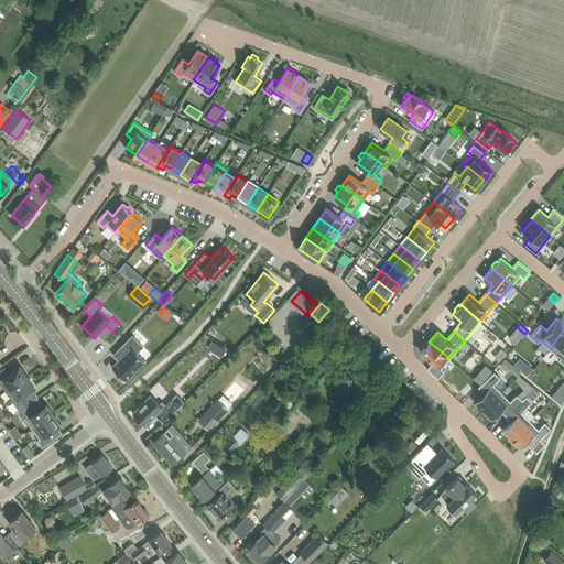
[(563,331),(551,347),(550,348),(560,357),(559,359),(563,364),(563,331)]
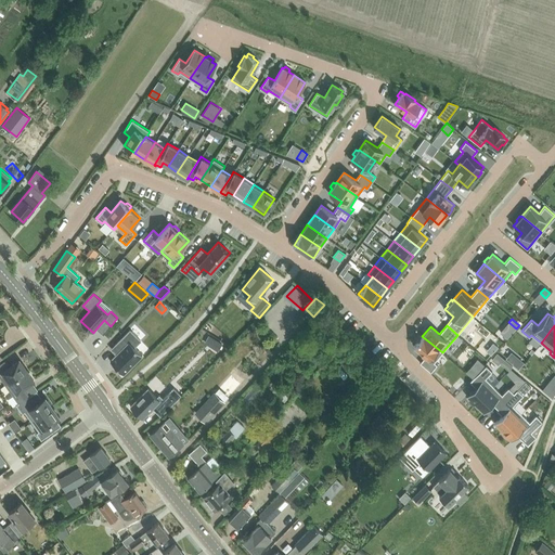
[(116,355),(110,361),(124,374),(142,355),(134,347),(140,340),(130,330),(114,346),(119,351),(116,355)]
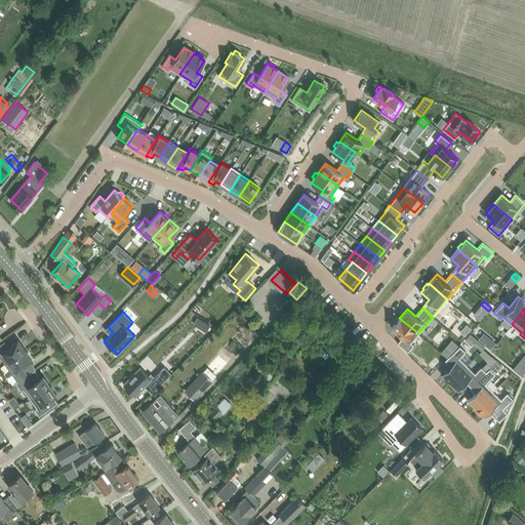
[(395,323),(392,327),(403,336),(397,342),(407,352),(413,345),(411,342),(418,333),(399,318),(398,319),(397,318),(394,322),(395,323)]
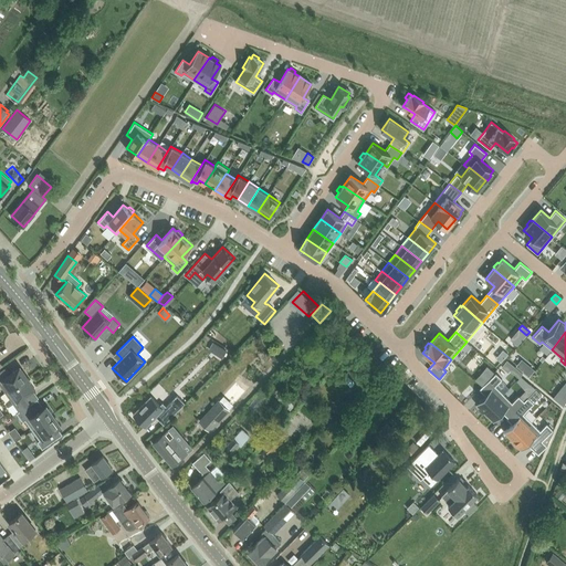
[(219,346),(215,354),(221,358),(227,350),(219,346)]
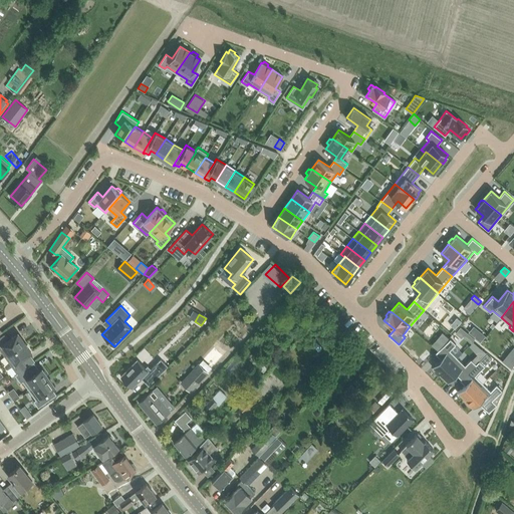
[(460,327),(456,332),(461,337),(463,335),(466,331),(460,327)]
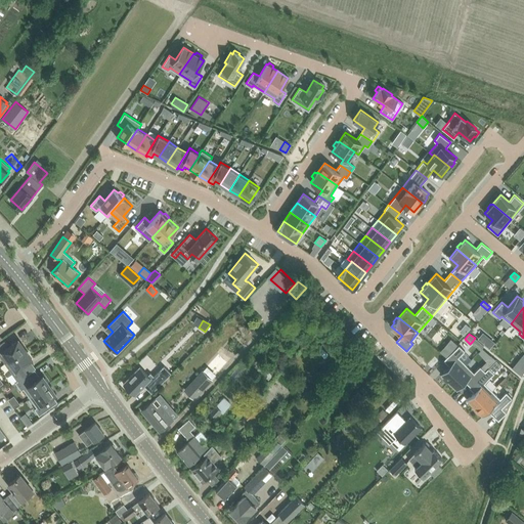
[(326,338),(319,345),(325,351),(333,343),(326,338)]
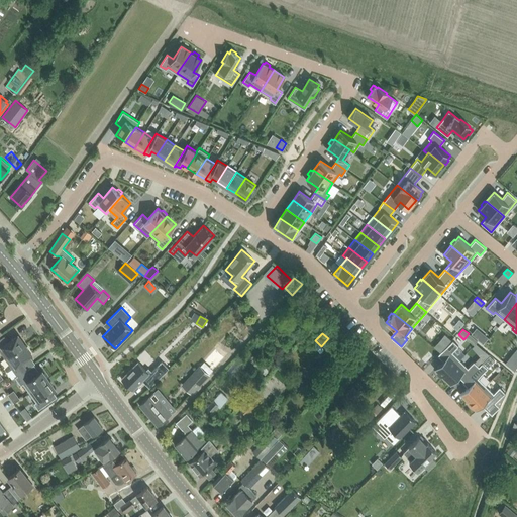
[(0,338),(0,350),(5,358),(24,344),(17,335),(8,342),(4,336),(0,338)]
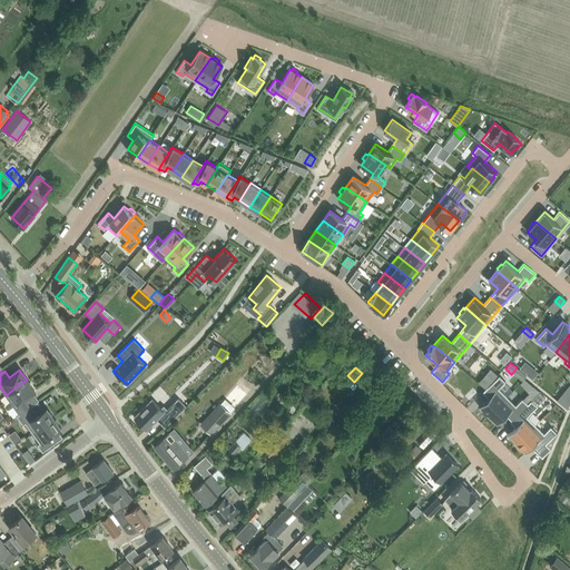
[(488,397),(479,406),(483,410),(481,411),(485,415),(488,414),(488,415),(507,396),(512,391),(504,382),(505,381),(499,375),(482,392),(488,397)]
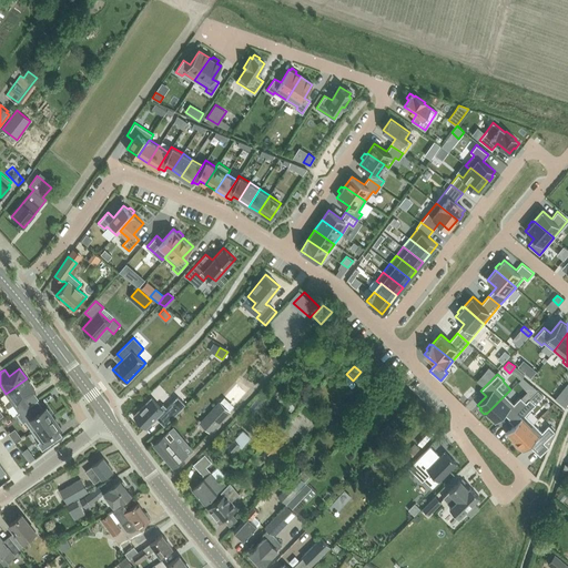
[(19,412),(27,406),(30,404),(23,395),(33,388),(27,378),(6,394),(19,412)]
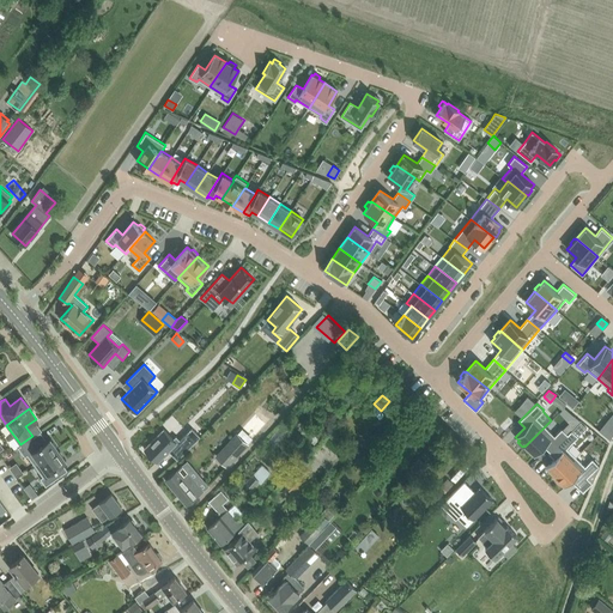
[(612,413),(600,431),(611,439),(612,434),(612,413)]
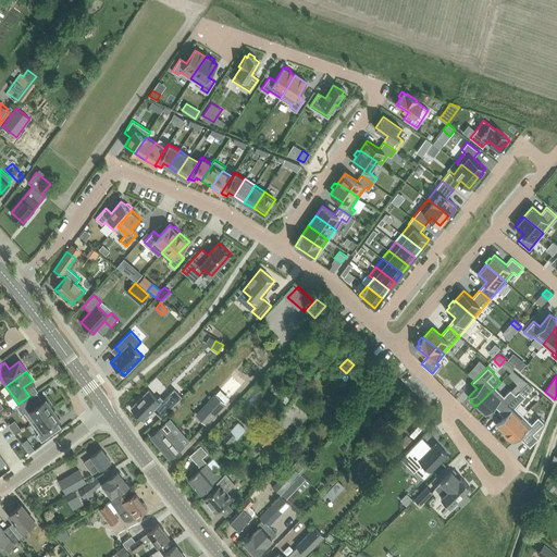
[(215,393),(196,415),(207,424),(226,404),(225,403),(242,385),(233,376),(215,394),(215,393)]
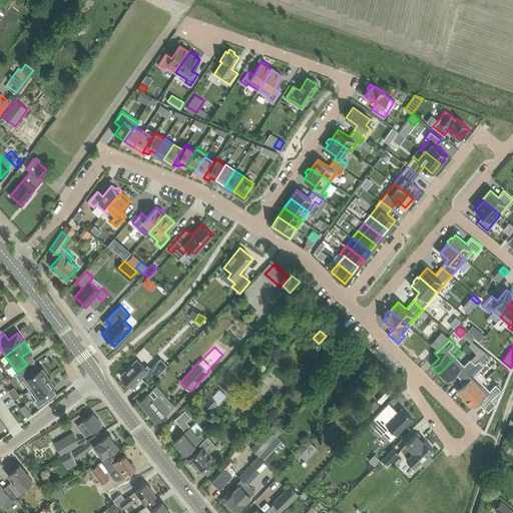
[(477,352),(471,359),(475,363),(478,360),(486,352),(481,348),(477,352)]
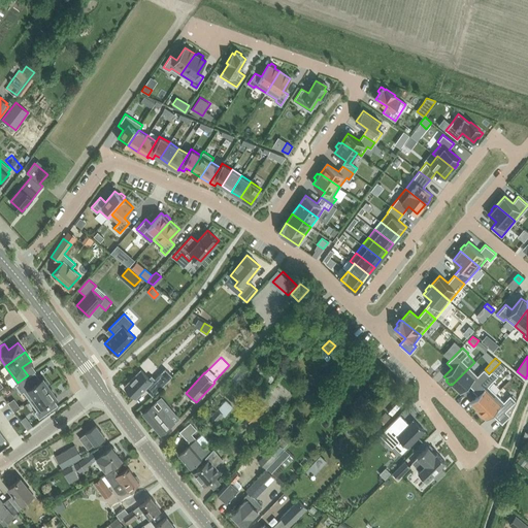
[(500,363),(493,370),(498,375),(505,368),(500,363)]
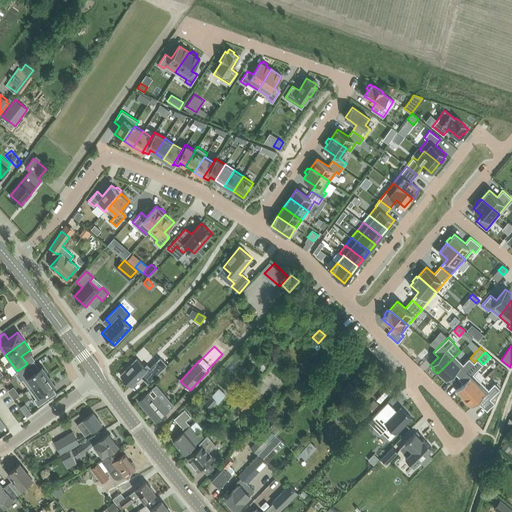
[(455,356),(438,373),(446,381),(454,373),(459,377),(468,368),(474,362),(470,358),(469,357),(463,363),(455,356)]
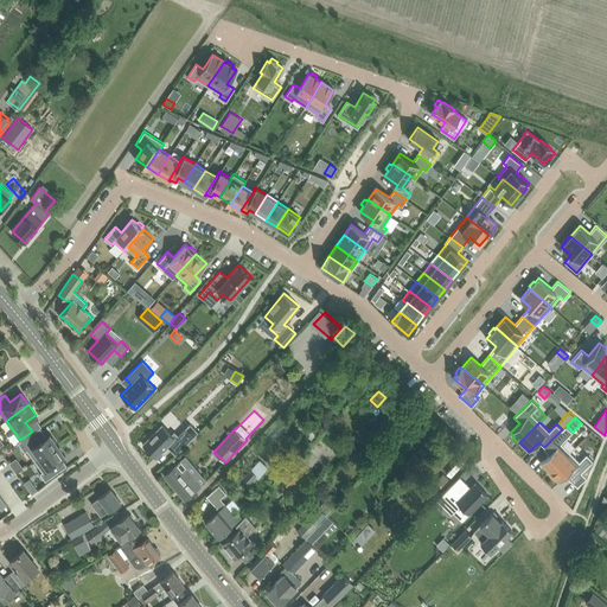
[(161,425),(142,443),(155,458),(161,451),(163,452),(167,447),(176,454),(198,432),(190,423),(178,435),(173,432),(171,434),(161,425)]
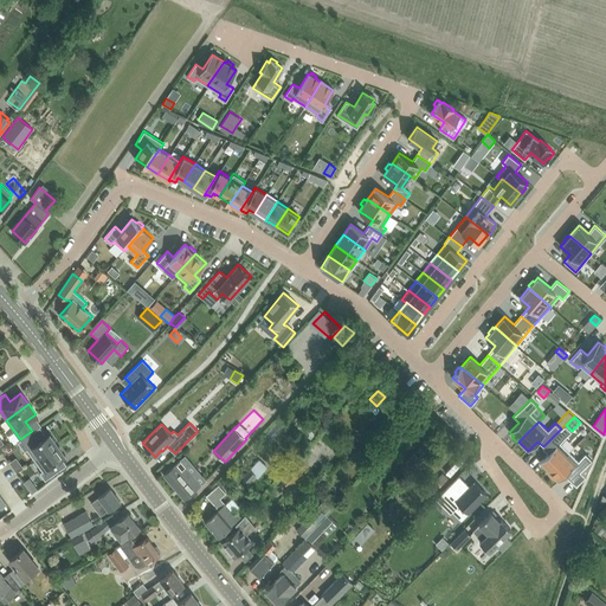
[(548,453),(540,462),(549,471),(569,451),(560,443),(572,431),(566,425),(565,425),(561,429),(554,436),(543,446),(542,447),(548,453)]
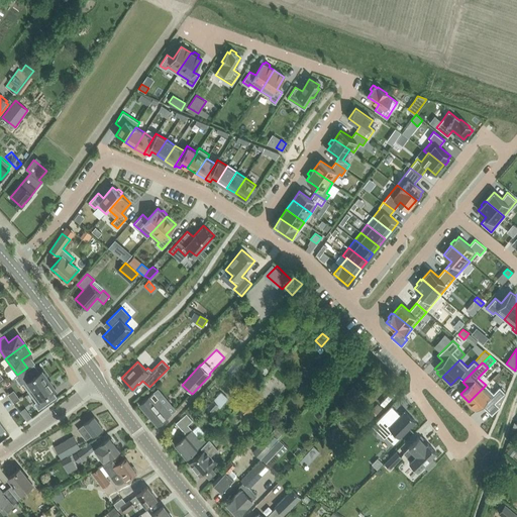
[(265,366),(261,371),(265,375),(270,371),(265,366)]
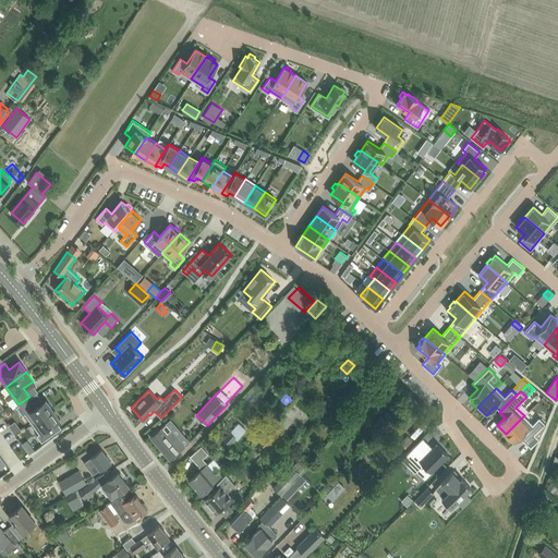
[(26,399),(19,404),(16,407),(23,415),(25,413),(32,423),(52,409),(46,399),(33,408),(26,399)]
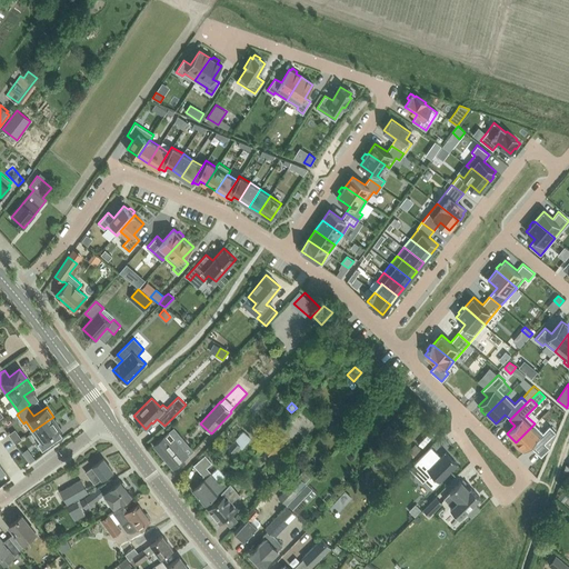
[(53,417),(32,431),(40,442),(38,443),(42,450),(53,442),(48,436),(60,427),(53,417)]
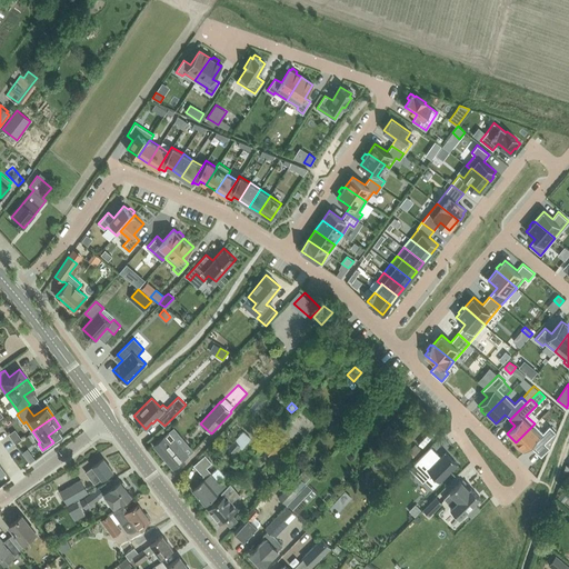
[(517,443),(515,445),(519,449),(521,448),(525,451),(530,446),(540,457),(550,448),(557,432),(549,426),(542,432),(535,423),(516,442),(517,443)]
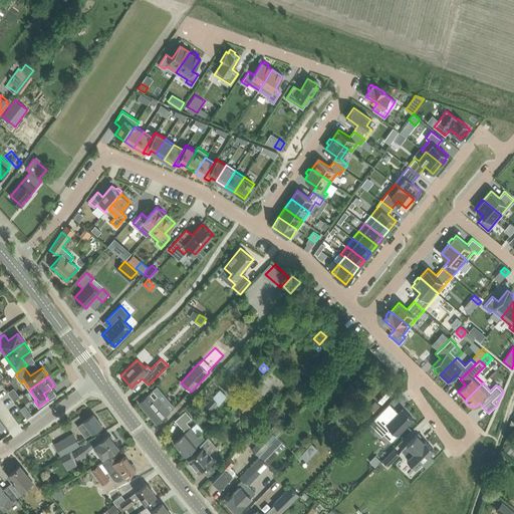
[(356,387),(348,395),(352,399),(360,391),(356,387)]
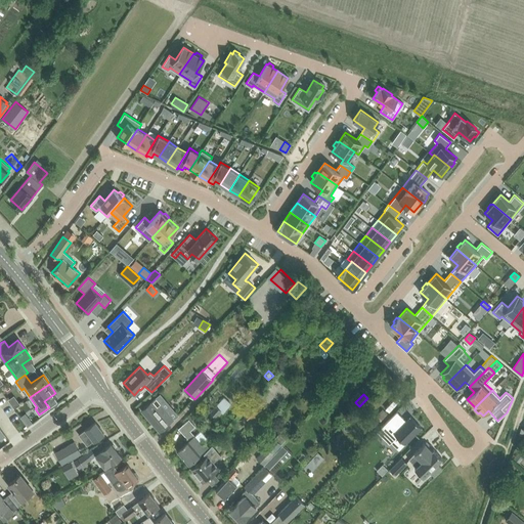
[(149,403),(141,409),(159,431),(167,424),(172,420),(173,419),(156,398),(149,403)]
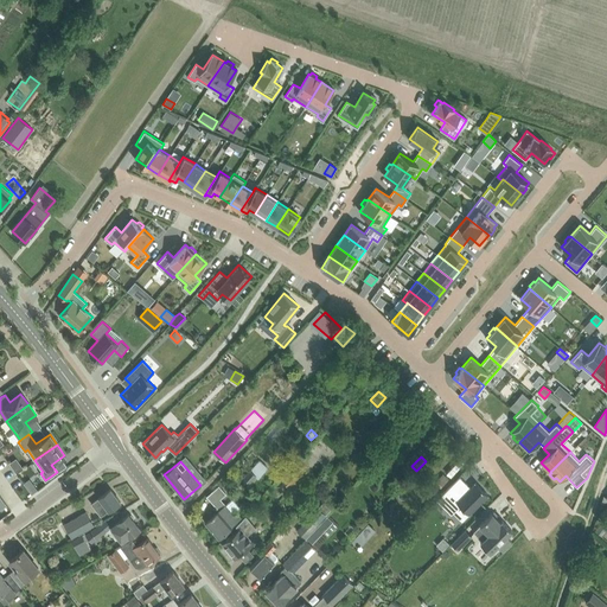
[(454,464),(446,473),(451,478),(452,478),(460,468),(454,464)]
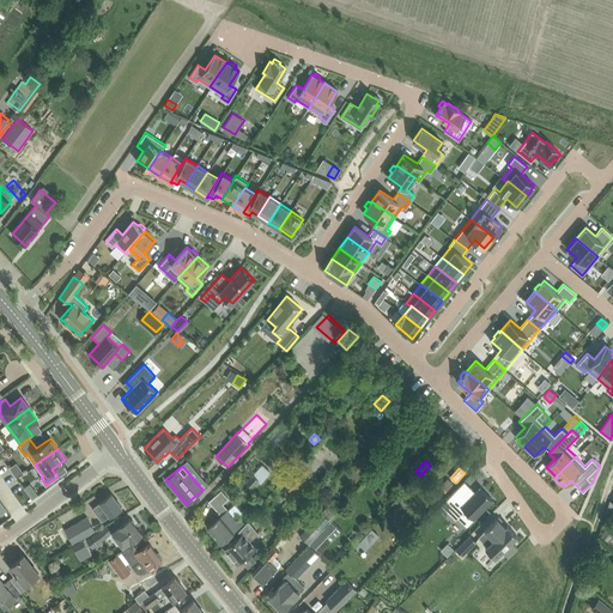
[(253,474),(246,481),(252,489),(259,480),(253,474)]
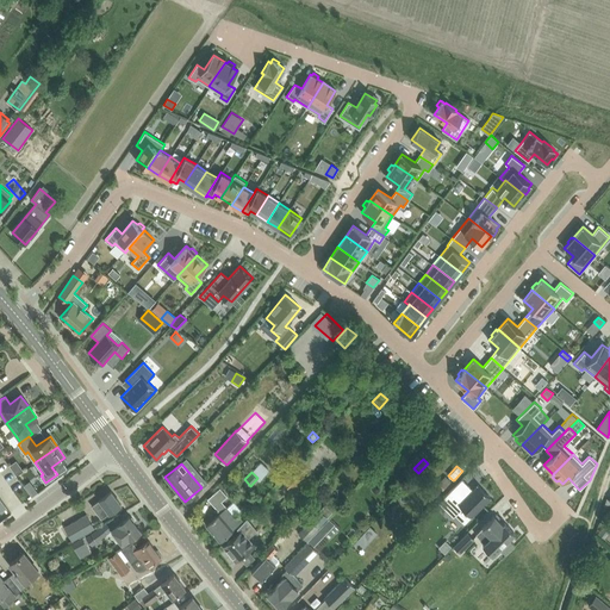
[(444,475),(436,485),(439,487),(443,491),(452,481),(444,475)]
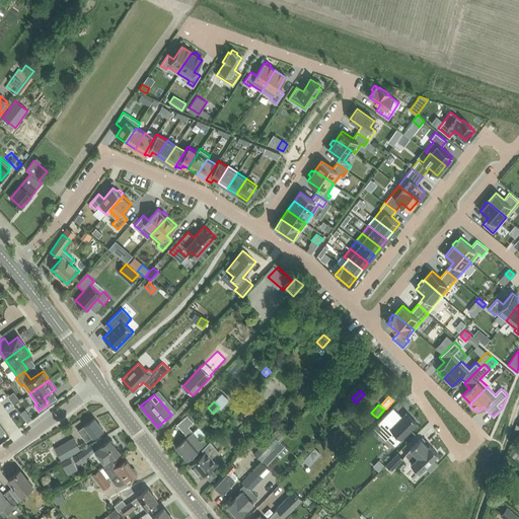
[(393,408),(373,427),(385,439),(387,438),(395,445),(400,439),(418,423),(406,412),(401,416),(393,408)]
